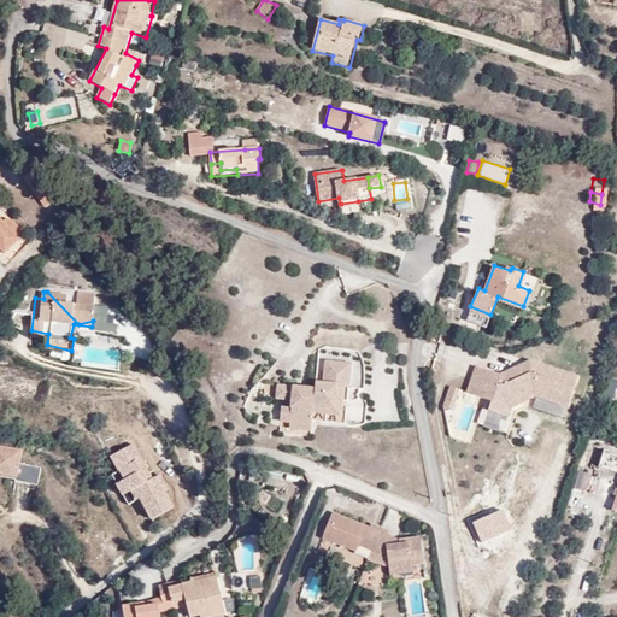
[(78,324),(93,321),(98,295),(80,294),(78,304),(65,303),(66,294),(47,292),(78,324)]
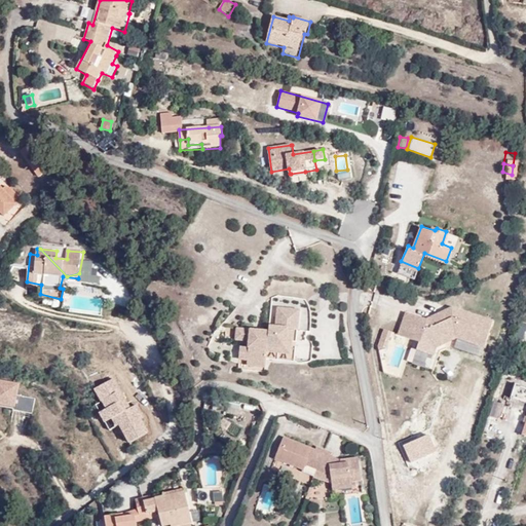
[(414,276),(418,268),(401,261),(398,270),(414,276)]
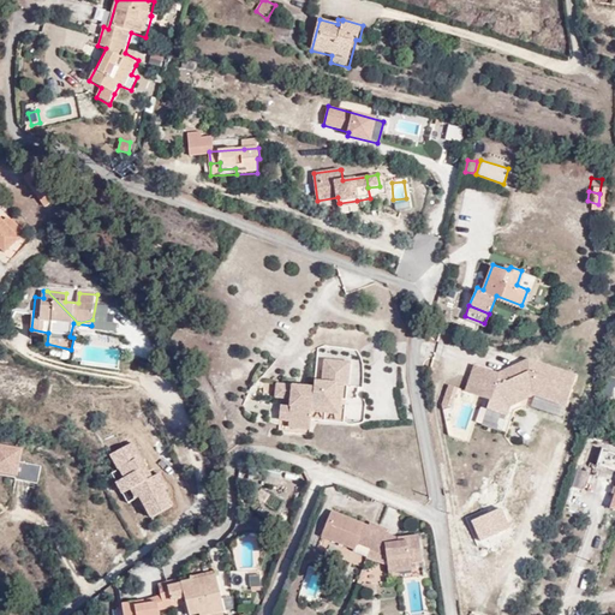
[(352,360),(324,358),(321,378),(315,378),(315,384),(292,382),(290,396),(288,404),(280,402),(280,418),(288,418),(288,427),(310,429),(312,411),(341,415),(344,384),(348,386),(352,360)]
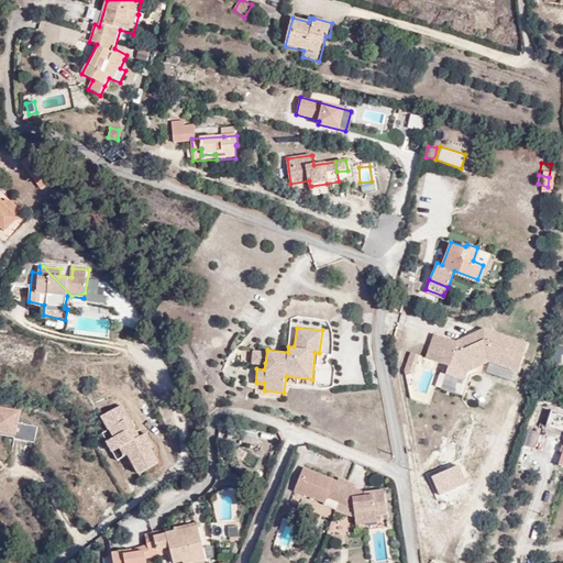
[(467,373),(488,364),(519,374),(529,345),(484,330),(456,342),(435,335),(427,360),(450,367),(446,376),(464,382),(467,373)]
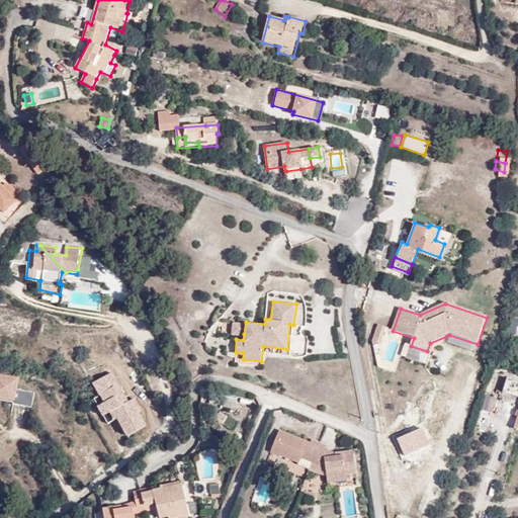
[(244,334),(246,322),(233,320),(232,333),(244,334)]
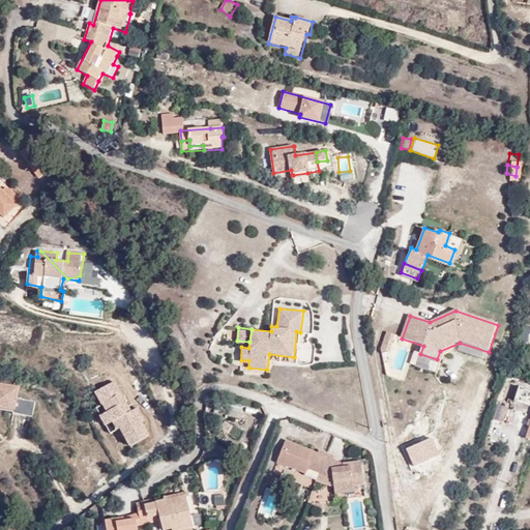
[(387,352),(392,333),(385,331),(380,350),(387,352)]
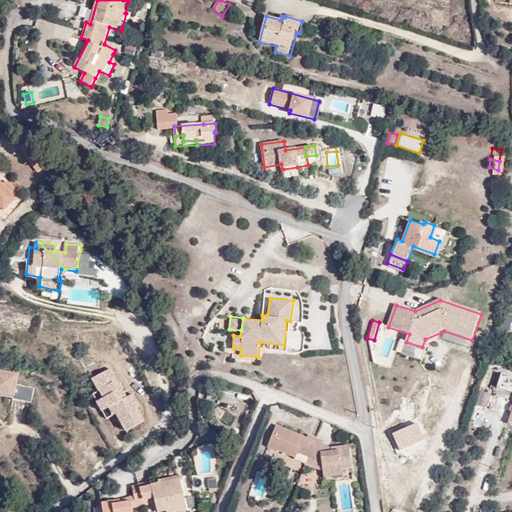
[(437,350),(435,367),(443,368),(445,351),(437,350)]
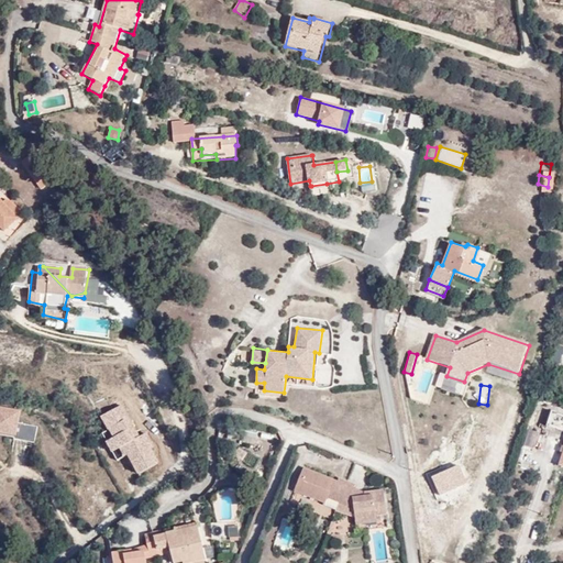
[(146,432),(139,437),(123,405),(100,416),(107,431),(101,433),(114,461),(125,455),(135,476),(161,464),(146,432)]
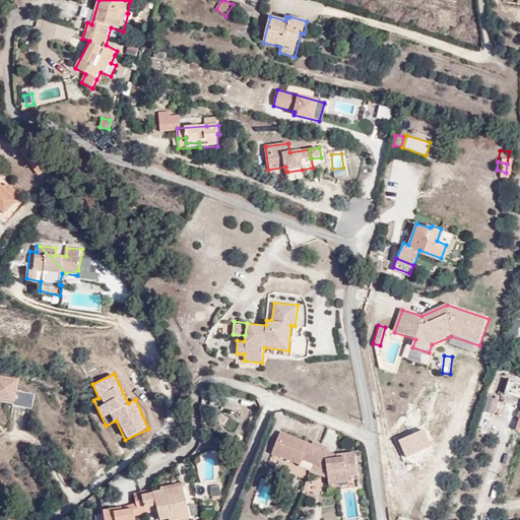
[(0,401),(33,406),(34,393),(17,391),(19,379),(0,376),(0,401)]
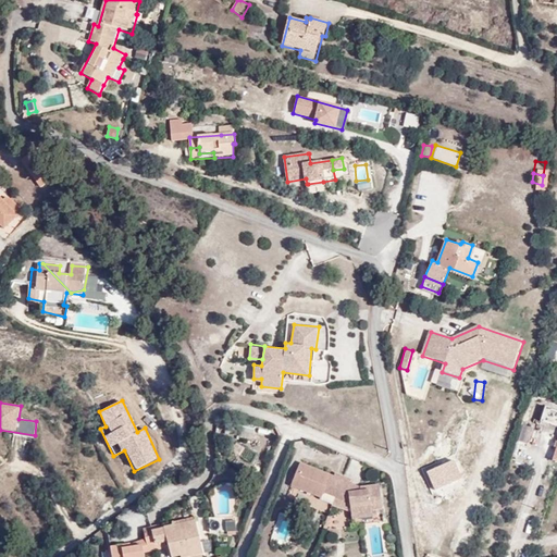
[(336,473),(334,475),(300,462),(292,486),(333,504),(344,475),(336,473)]
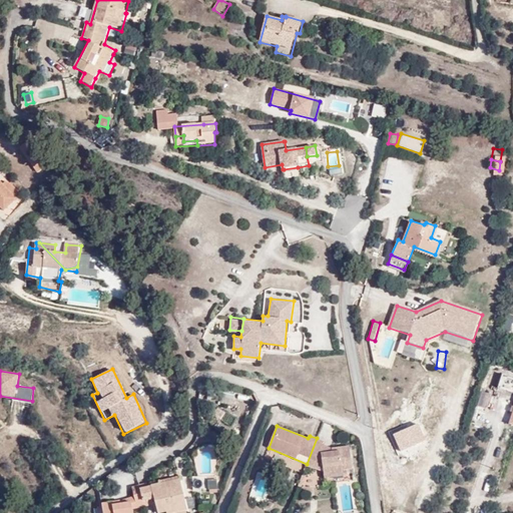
[(307,464),(306,466),(324,473),(325,479),(345,476),(344,471),(353,470),(350,446),(332,448),(323,445),(325,441),(317,438),(307,464)]
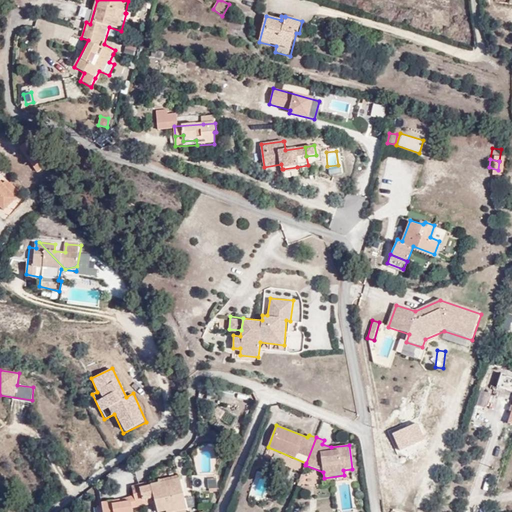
[(204,460),(202,471),(213,473),(215,462),(204,460)]
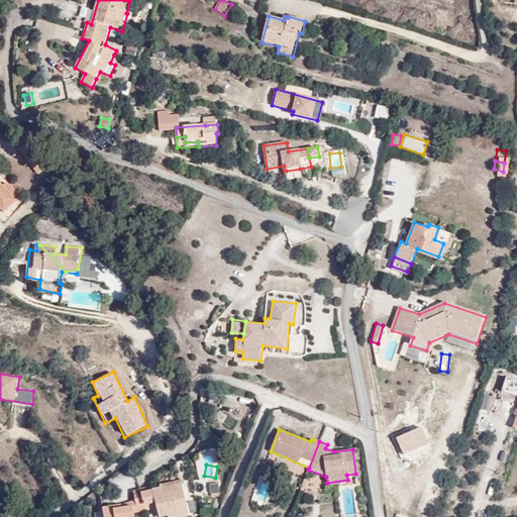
[(149,487),(134,491),(136,502),(154,496),(157,503),(161,514),(170,512),(169,510),(179,507),(181,513),(190,511),(182,481),(150,490),(149,487)]
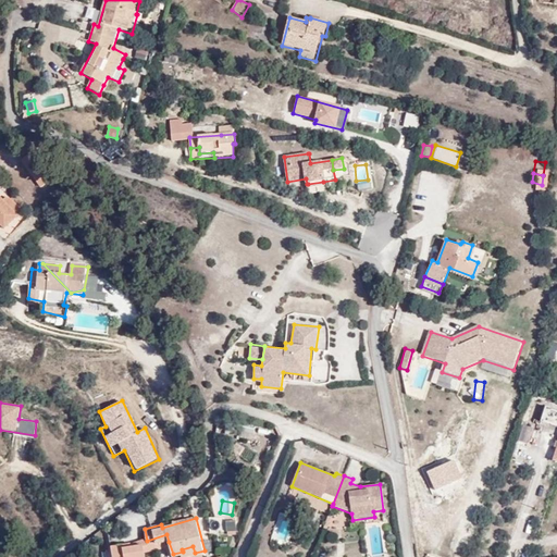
[(236,518),(227,519),(227,530),(236,529),(236,518)]
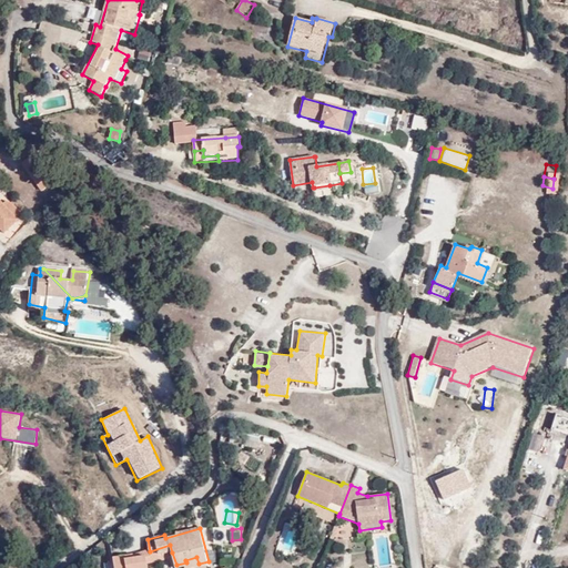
[(170,545),(150,551),(152,558),(172,553),(170,545)]
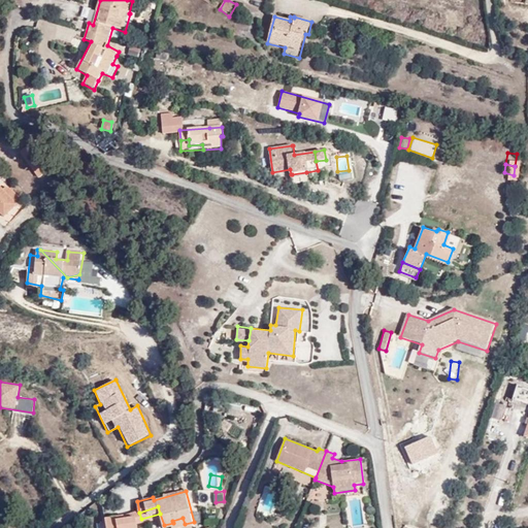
[(124,517),(106,519),(106,527),(135,527),(135,521),(124,521),(124,517)]
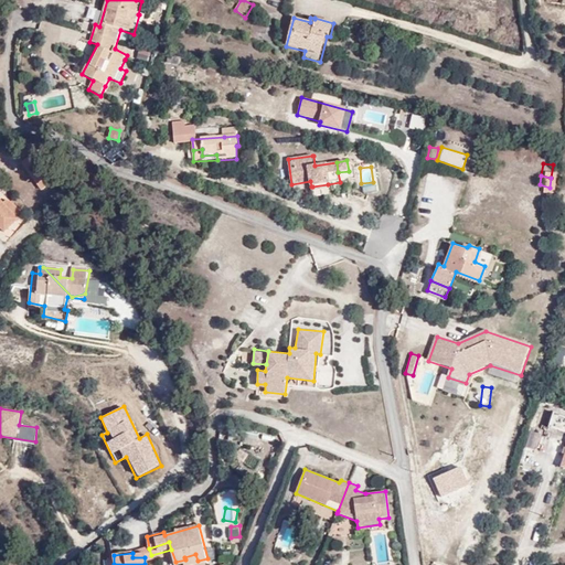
[(195,554),(184,557),(185,560),(185,564),(198,561),(195,554)]
